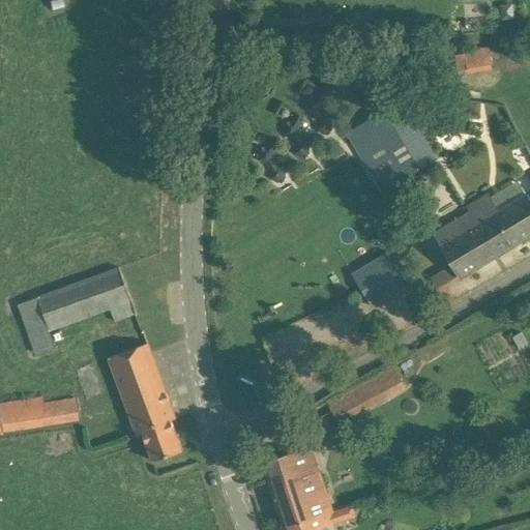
[(467,52),(469,70),(495,66),(492,48),(467,52)]
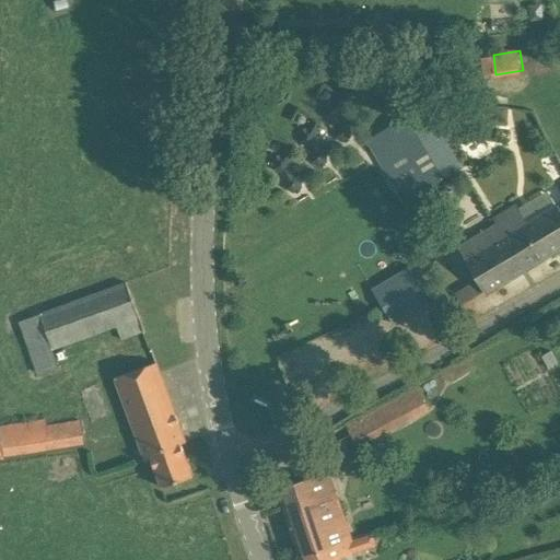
[(336,137),(342,141),(350,137),(350,129),(352,127),(348,125),(347,127),(343,125),(339,117),(339,108),(345,102),(337,97),(333,104),(326,107),(326,116),(333,120),(336,128),(336,137)]
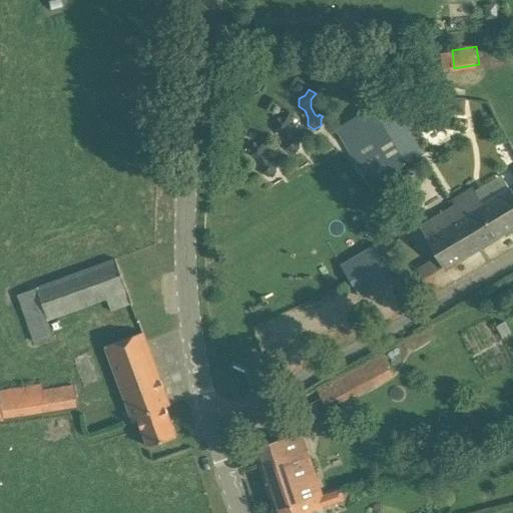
[(436,95),(435,113),(464,115),(465,97),(436,95)]
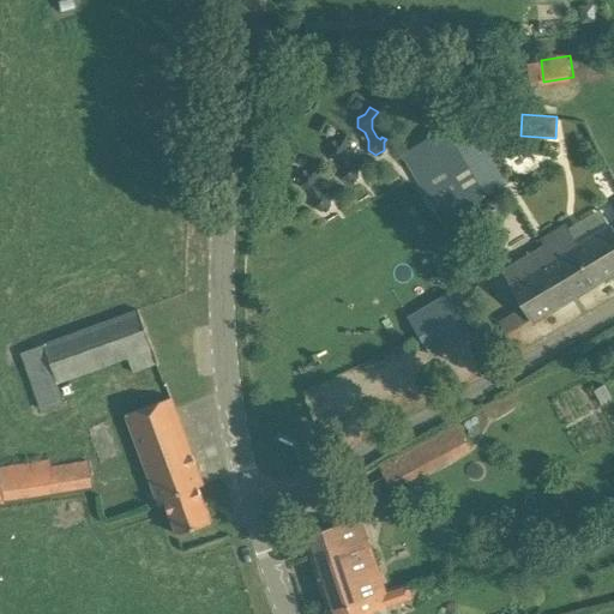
[(427,140),(470,211),(510,186),(468,116),(427,140)]
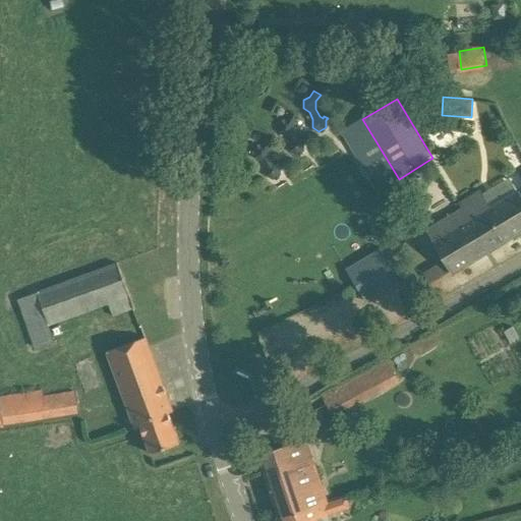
[(291,150),(297,154),(303,151),(304,142),(305,140),(301,138),(300,140),(297,138),(294,131),(294,124),(298,117),(292,113),(288,119),(281,123),(281,130),(287,134),(291,142),(291,150)]
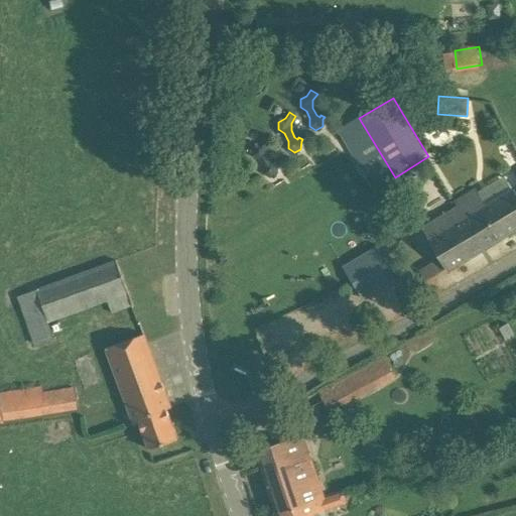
[(271,176),(277,173),(277,165),(278,163),(274,161),(273,163),(270,161),(266,155),(265,147),(269,140),(263,137),(259,144),(253,147),(254,155),(260,158),(264,165),(264,173),(271,176)]
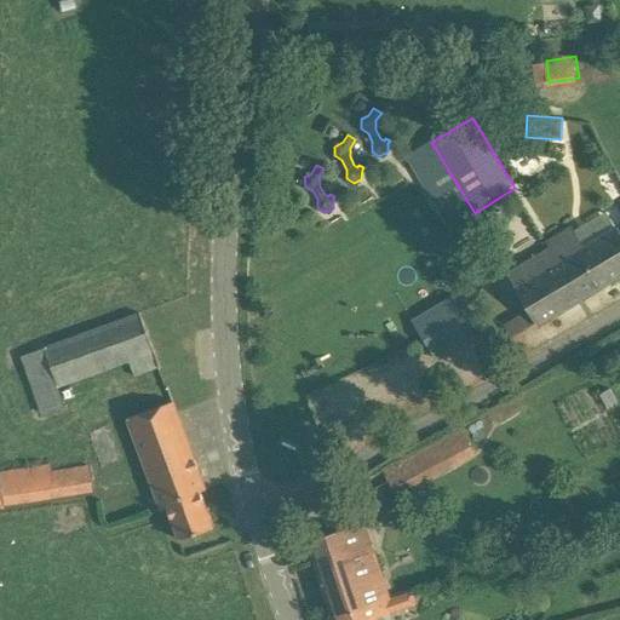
[(585,241),(614,220),(607,208),(577,230),(585,241)]
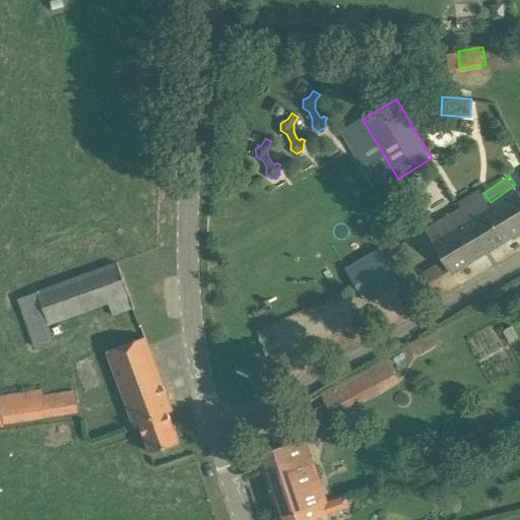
[(425,230),(450,273),(519,231),(519,193),(518,190),(491,206),(480,189),(459,202),(462,207),(425,230)]
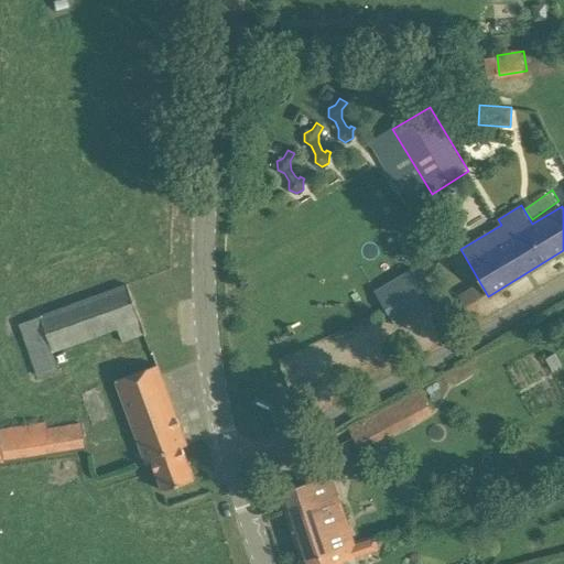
[(19,325),(40,381),(62,373),(53,351),(118,328),(122,342),(145,333),(128,284),(41,316),(19,325)]
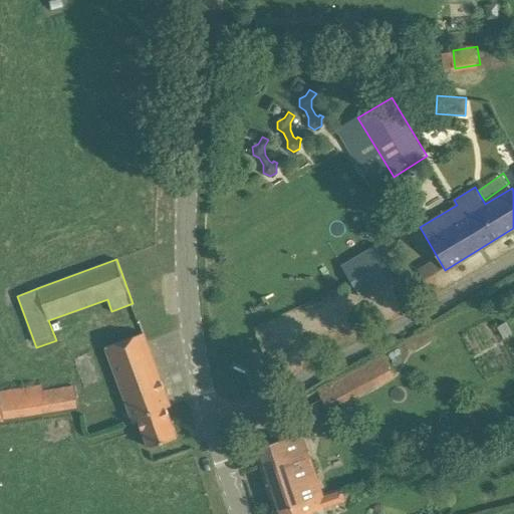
[(389,269),(355,288),(360,296),(393,277),(389,269)]
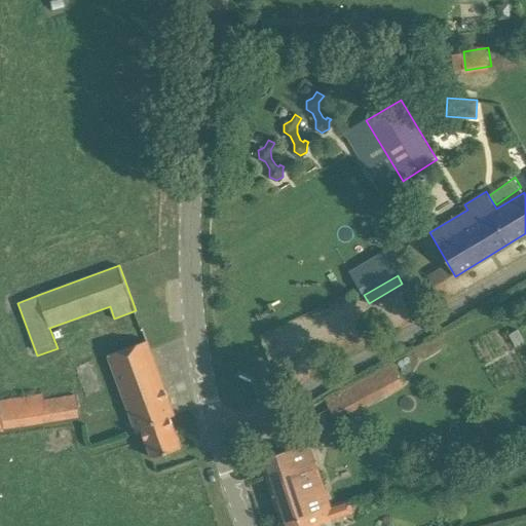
[(518,330),(509,334),(515,345),(524,341),(518,330)]
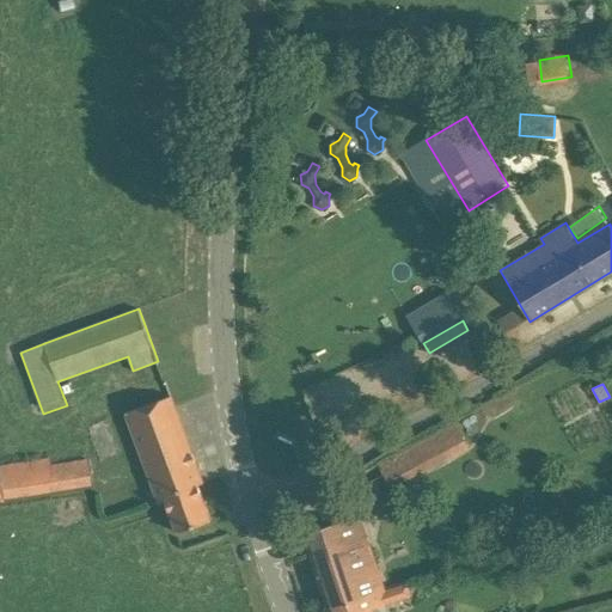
[(199,485),(203,483),(171,396),(126,412),(160,502),(166,500),(178,532),(210,520),(199,485)]
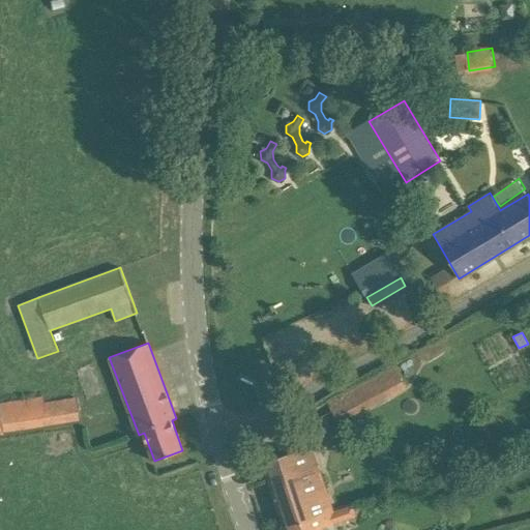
[(395,366),(328,403),(340,422),(407,387),(395,366)]
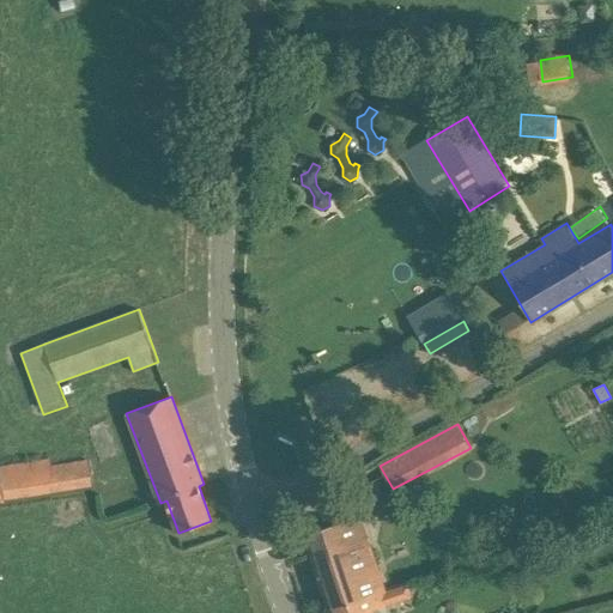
[(0,467),(0,505),(7,505),(7,502),(95,489),(91,461),(54,467),(53,460),(0,467)]
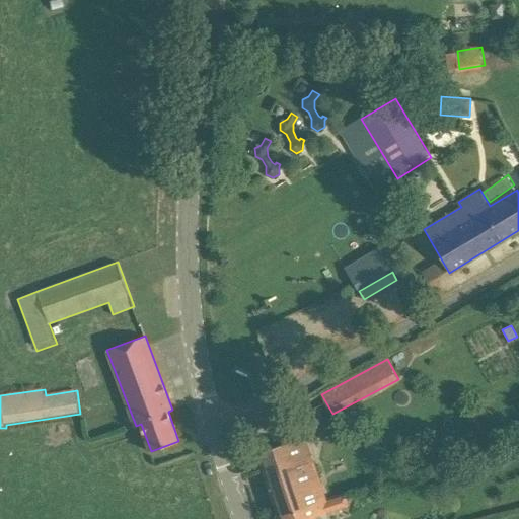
[(257,453),(279,516),(326,500),(311,457),(305,438),(257,453)]
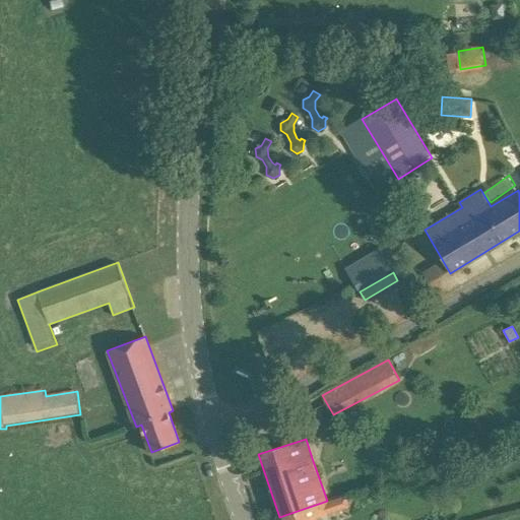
[(327,503),(327,501),(279,517),(279,519),(316,519),(315,517),(349,506),(346,497),(327,503)]
